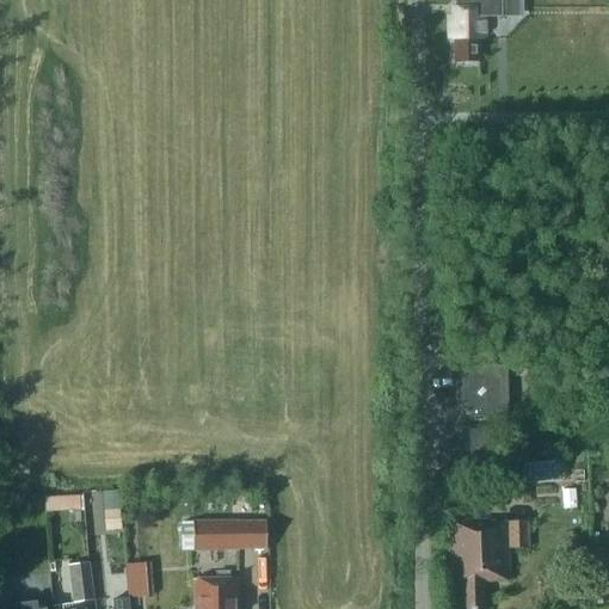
[(455,37),(455,60),(483,61),(483,37),(488,37),(488,14),(503,13),(502,0),(460,0),(460,14),(447,14),(447,37),(455,37)]
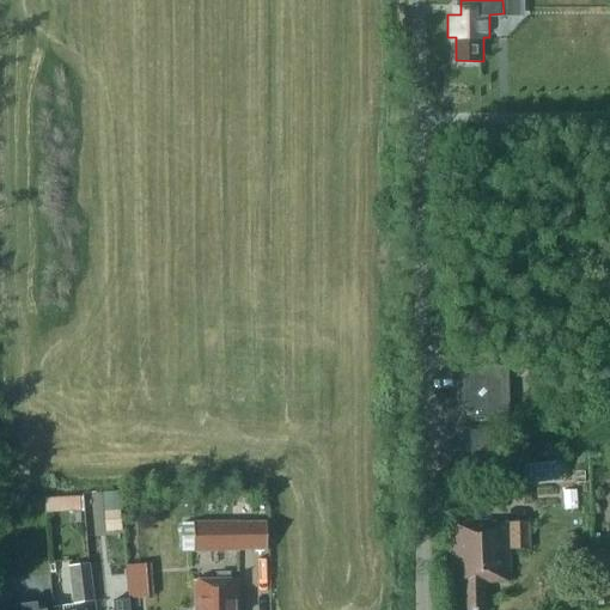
[(538,348),(519,348),(519,363),(538,363),(538,348)]
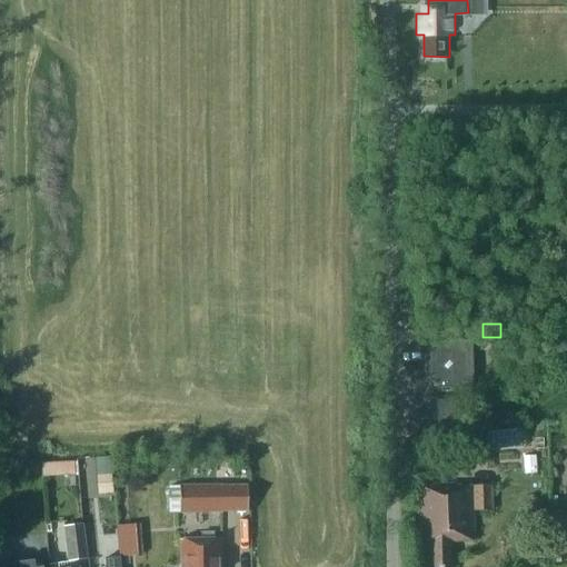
[(427,387),(463,386),(475,386),(474,338),(426,339),(427,387)]
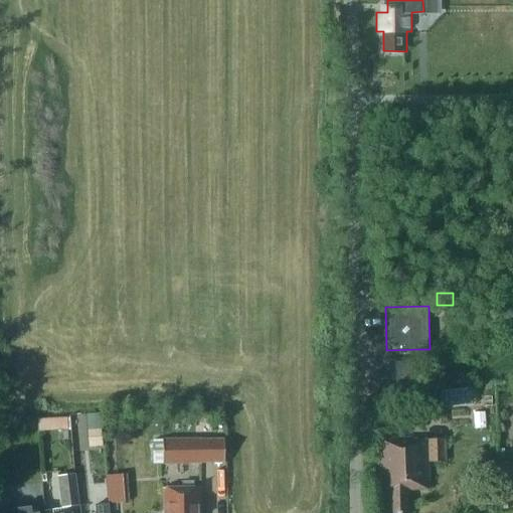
[(445,387),(446,403),(478,402),(477,386),(445,387)]
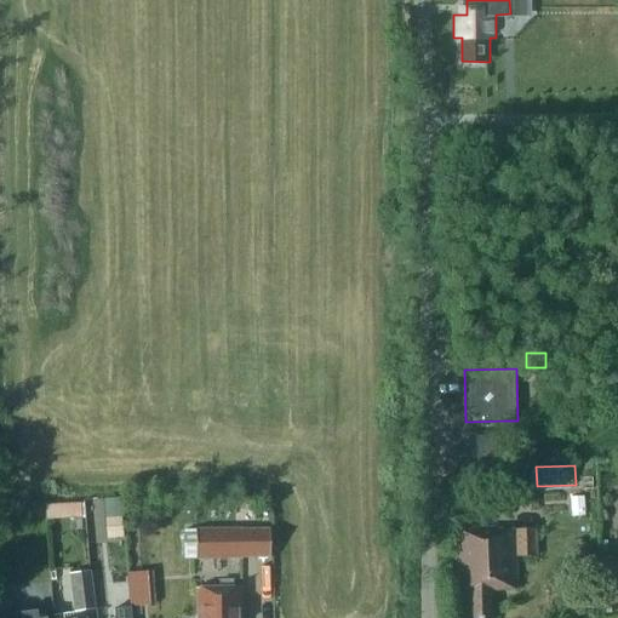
[(585,493),(571,495),(571,508),(587,507),(585,493)]
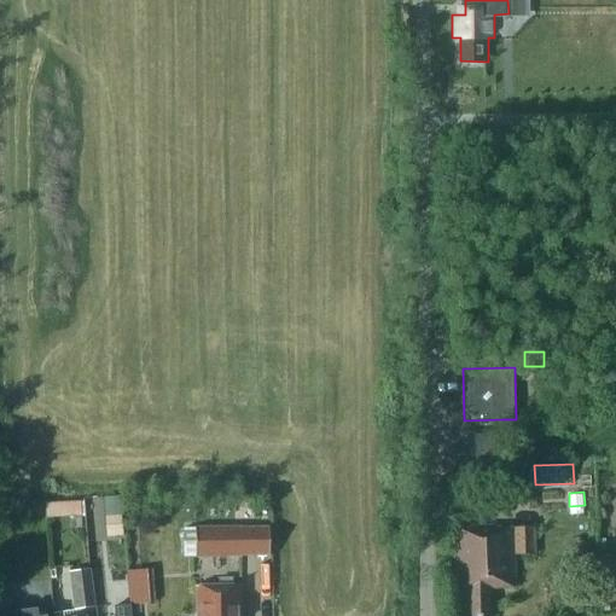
[(123,494),(104,497),(108,535),(125,534),(123,513),(126,513),(123,494)]
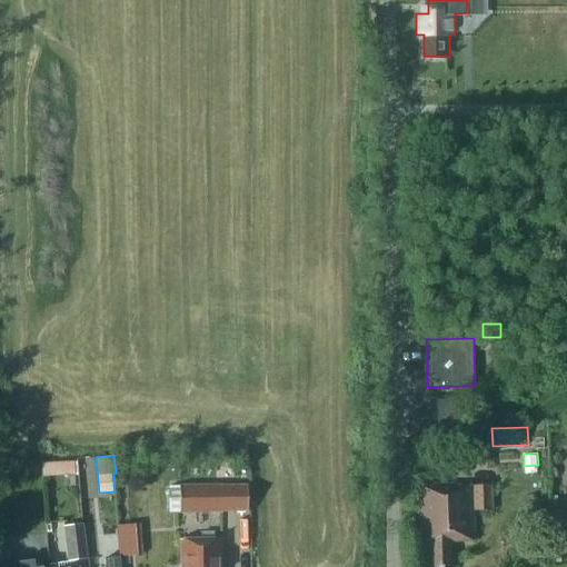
[(75,460),(63,460),(65,475),(76,474),(75,460)]
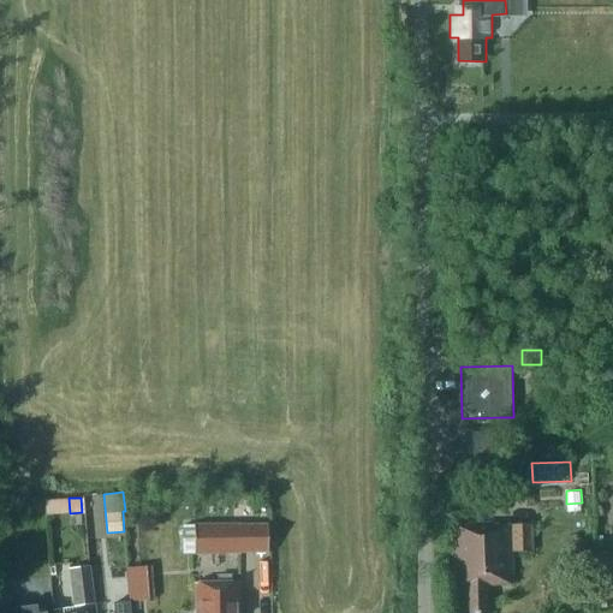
[(126,498),(126,509),(141,509),(141,498),(126,498)]
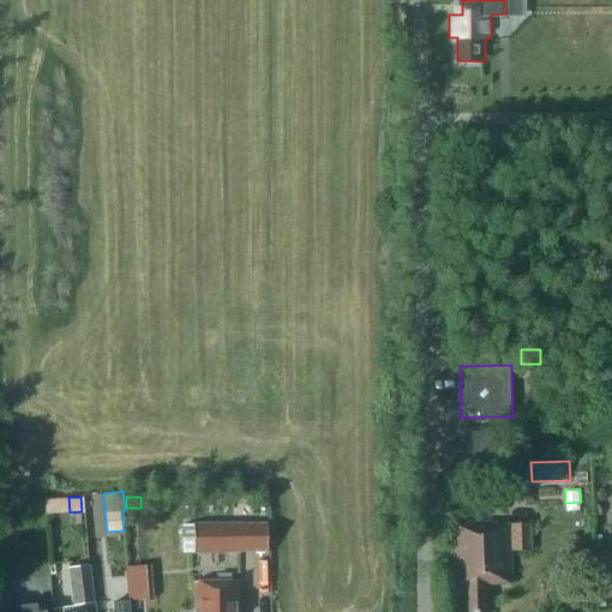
[(492,521),(451,522),(453,585),(465,583),(463,611),(489,611),(489,585),(514,585),(513,551),(531,551),(529,525),(492,526),(492,521)]
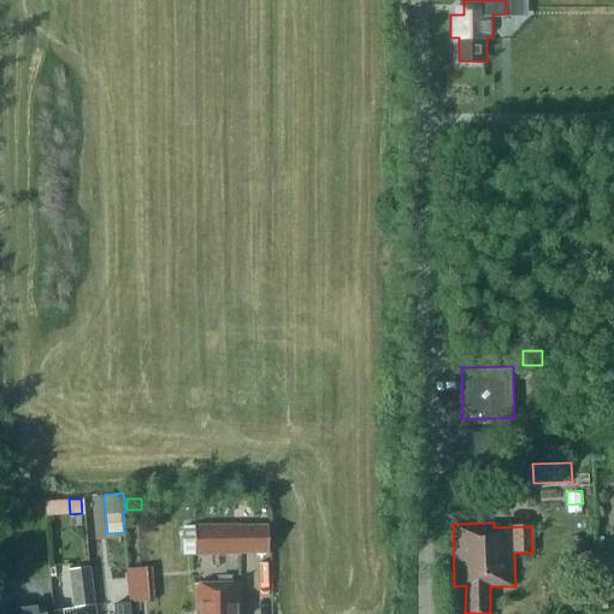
[(195,526),(196,555),(270,553),(269,524),(195,526)]
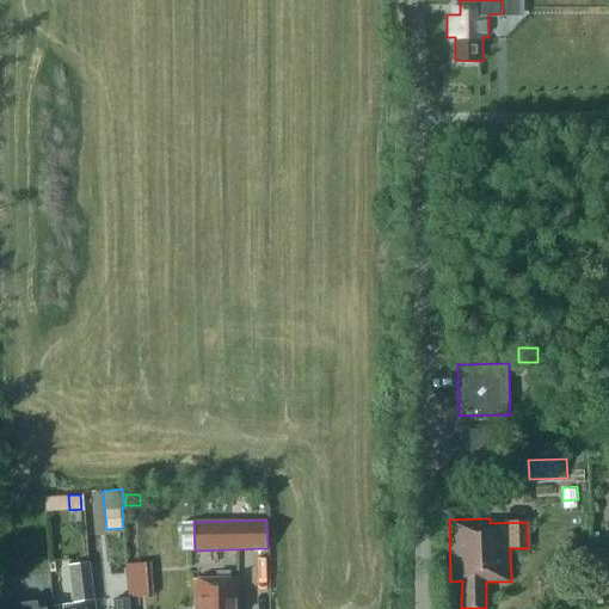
[(96,598),(91,560),(71,563),(74,600),(79,600),(96,598)]
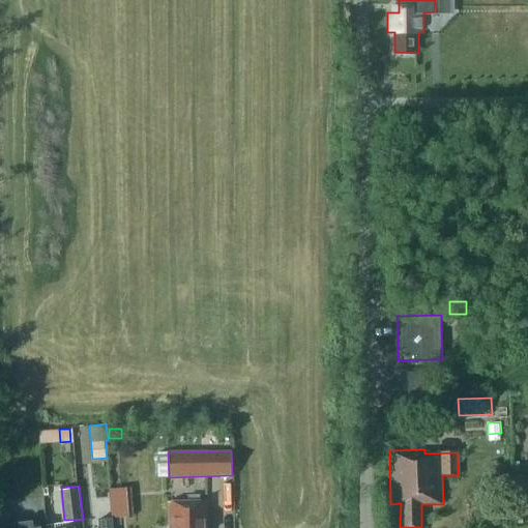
[(110,488),(113,517),(134,515),(132,486),(110,488)]
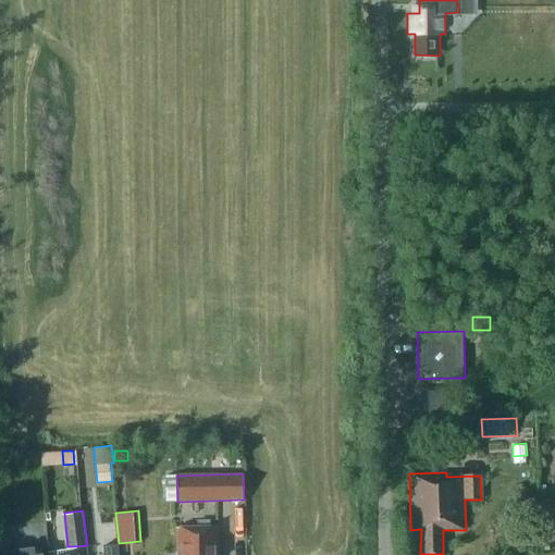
[(218,554),(218,527),(177,528),(177,554),(175,554),(218,554)]
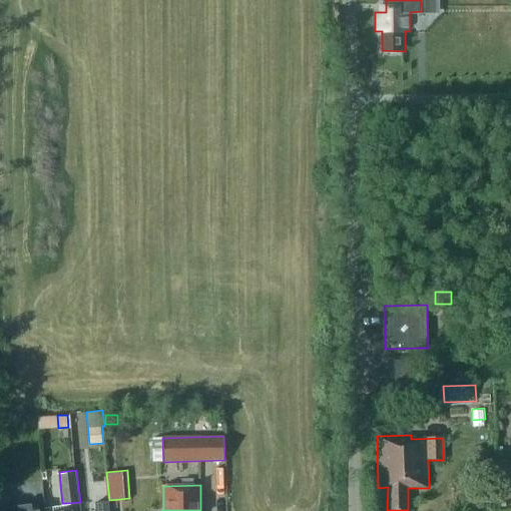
[(0,486),(0,510),(10,510),(10,487),(0,486)]
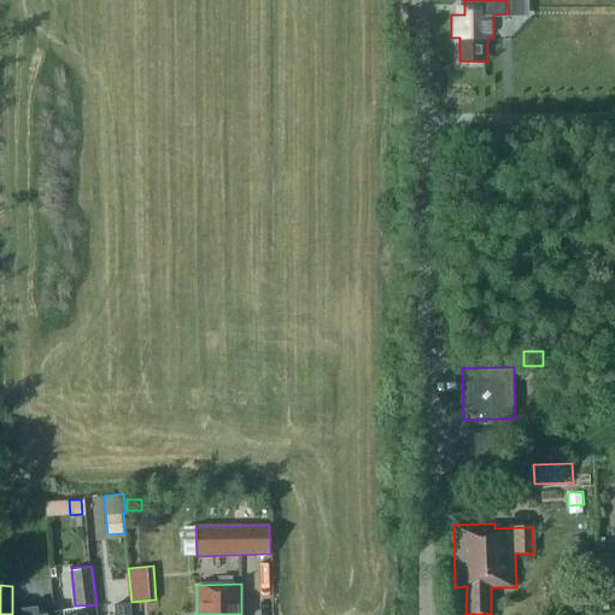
[(132,614),(130,603),(117,605),(117,614),(132,614)]
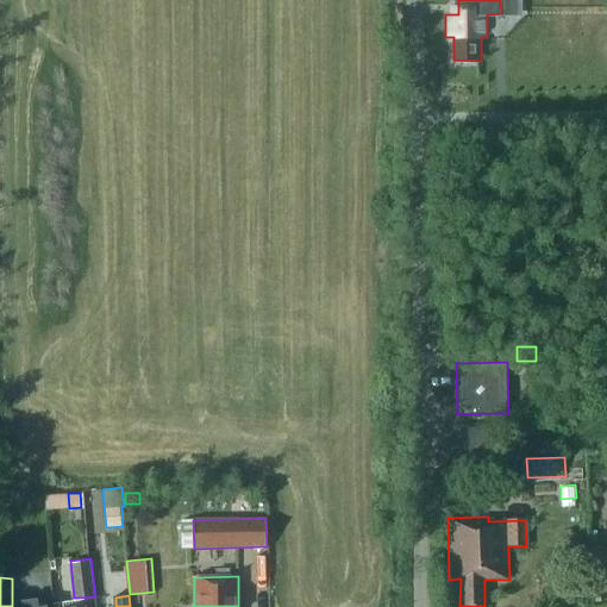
All buildings are outlined.
